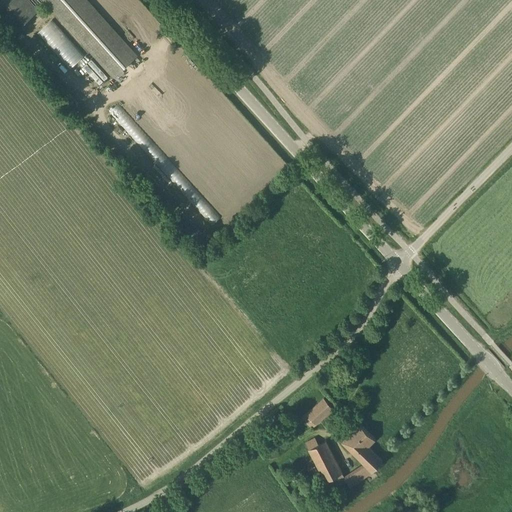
[(137,56),(87,0),(0,0),(0,14),(15,31),(37,11),(27,0),(45,0),(114,77),(137,56)]
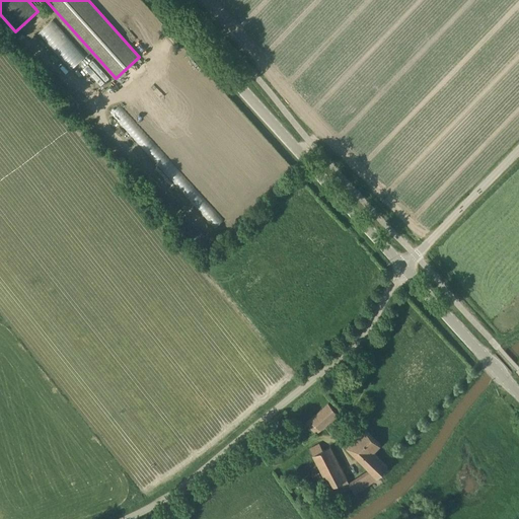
[(71,71),(85,57),(53,20),(38,33),(71,71)]
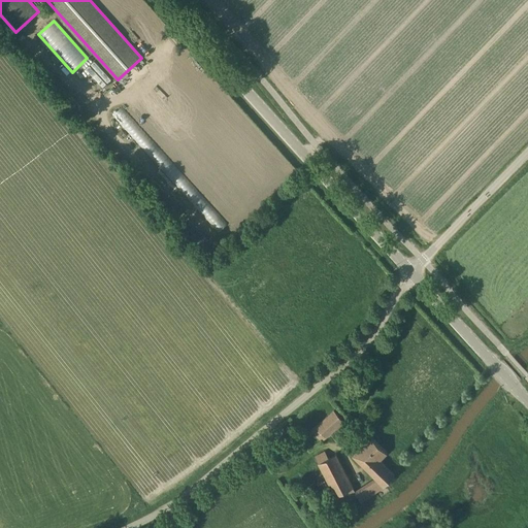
[(87,65),(100,86),(108,79),(95,60),(87,65)]
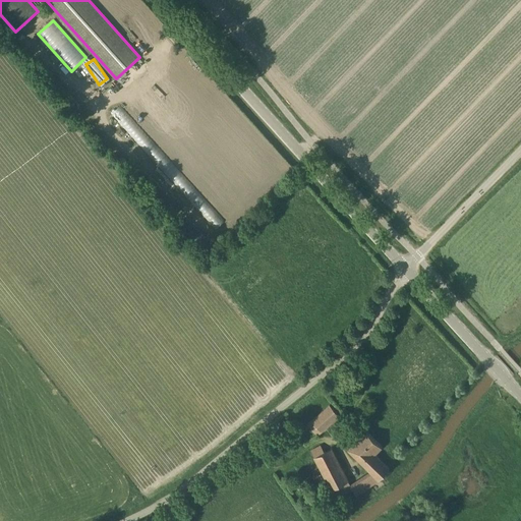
[(116,103),(108,111),(143,149),(152,140),(116,103)]
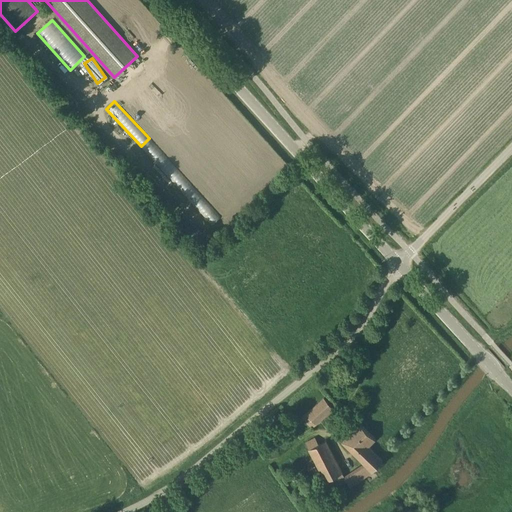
[(221,216),(182,175),(174,182),(212,224),(221,216)]
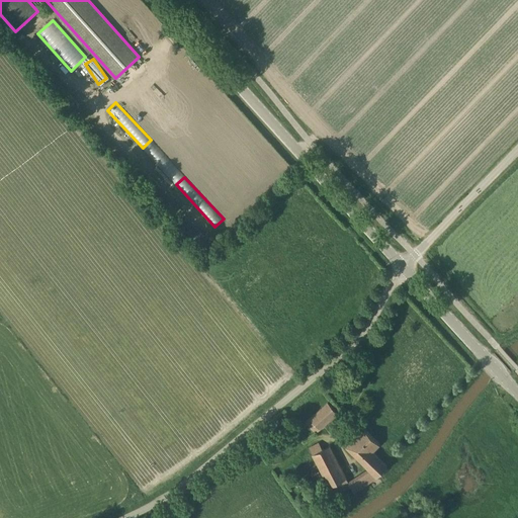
[(318,432),(338,414),(328,403),(306,421),(318,432)]
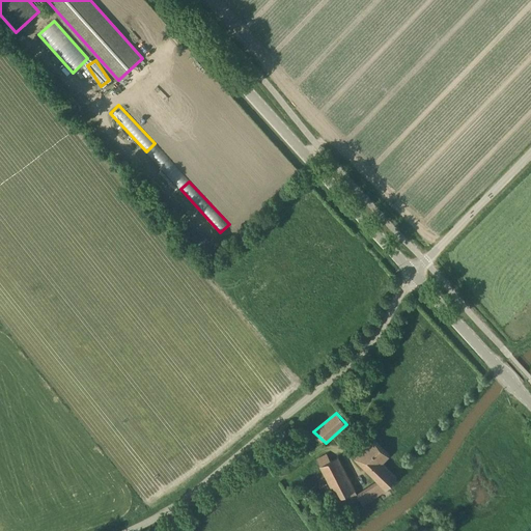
[(357,456),(378,480),(386,488),(396,479),(388,470),(382,463),(389,455),(373,440),(357,456)]
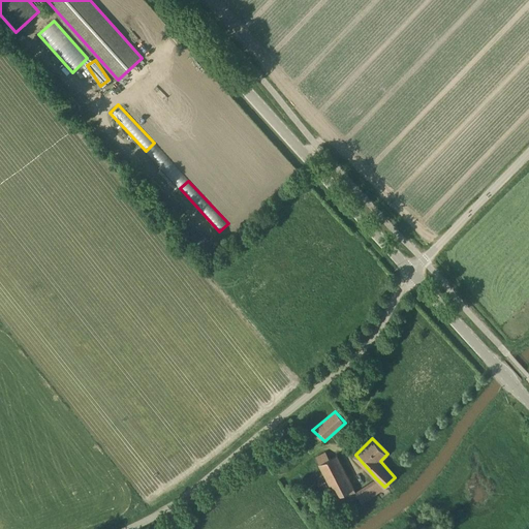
[(385,488),(384,487),(376,478),(355,492),(337,456),(330,459),(327,452),(317,457),(320,464),(342,503),(358,495),(362,503),(385,488)]
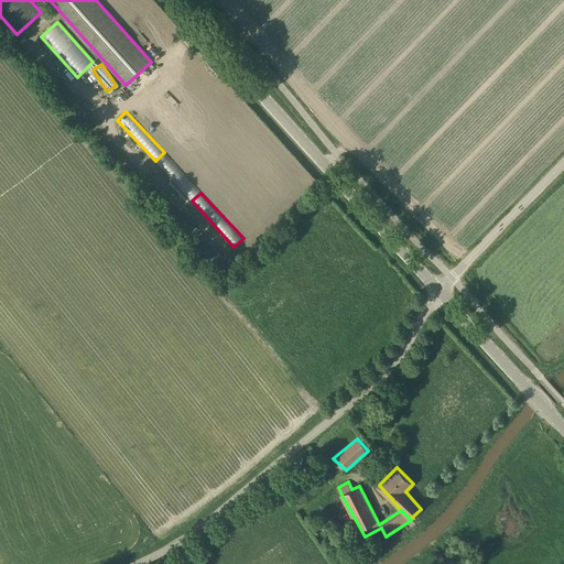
All buildings are outlined.
